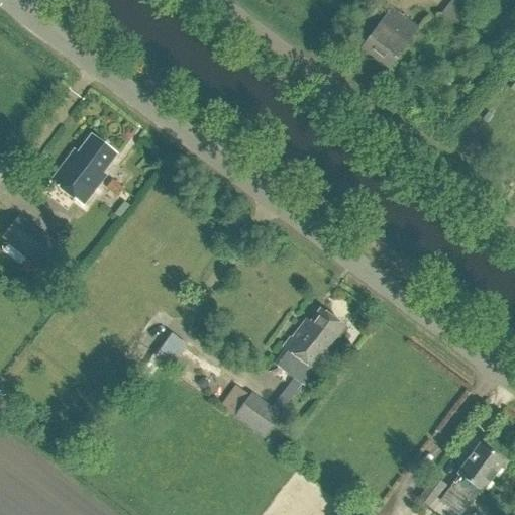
[(451,0),(442,12),(459,24),(462,27),(470,18),(483,2),(480,0),(451,0)]
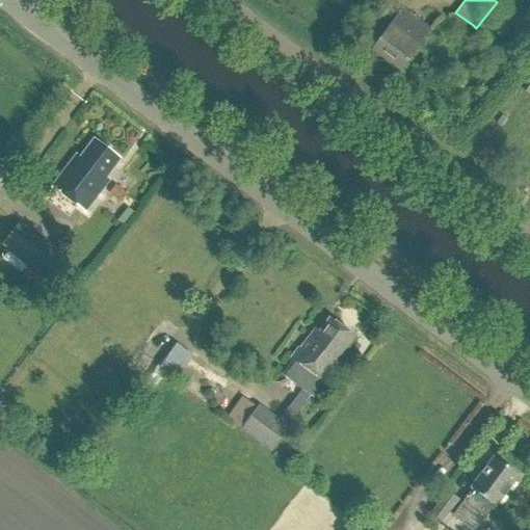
[(406,8),(400,17),(398,16),(373,49),(400,70),(420,43),(419,43),(431,27),(406,8)]
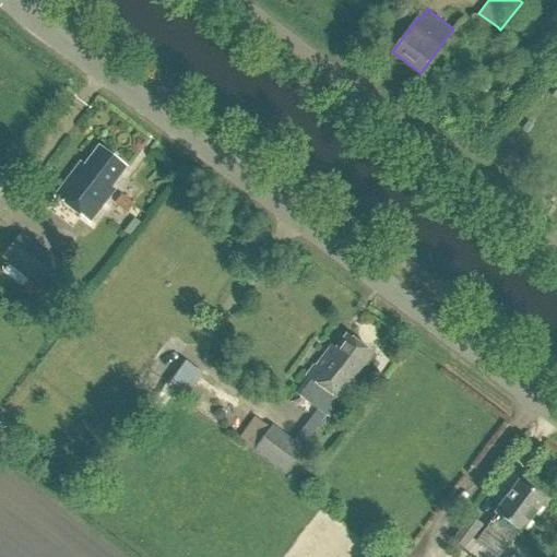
[(85,165),(82,162),(57,194),(91,221),(116,188),(111,185),(127,165),(101,145),(85,165)]
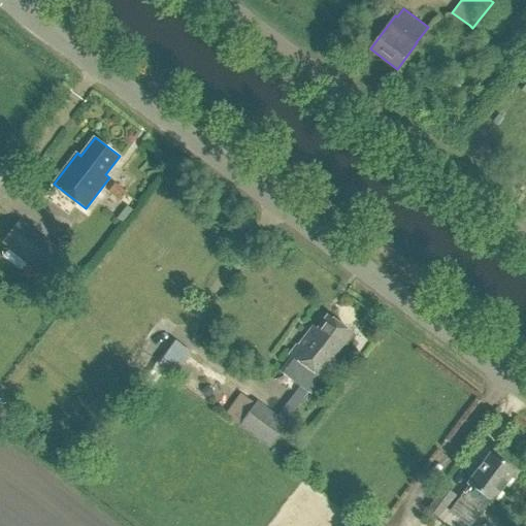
[(0,205),(13,186),(0,176),(0,205)]
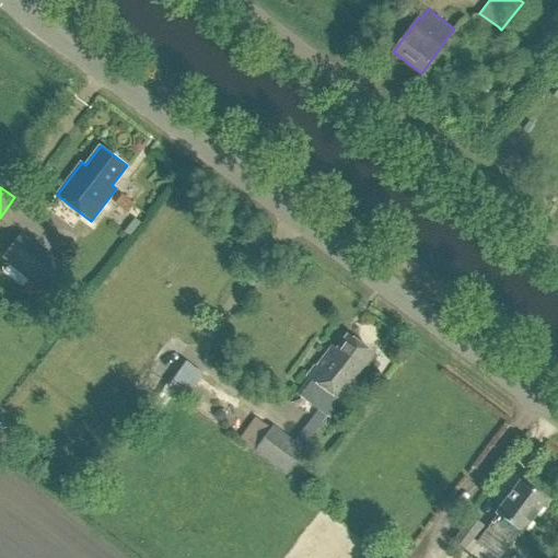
[(137,204),(123,193),(115,202),(129,212),(137,204)]
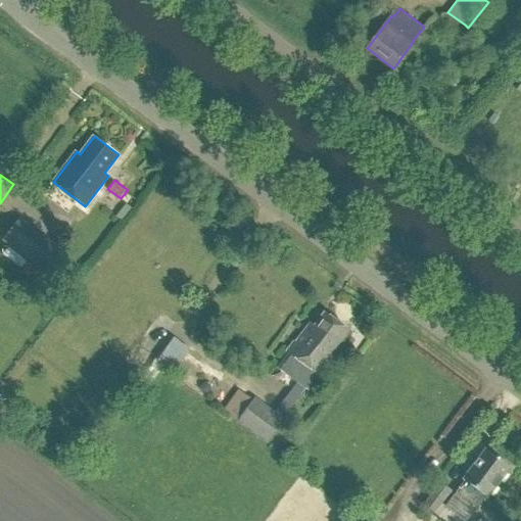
[(57,243),(20,214),(2,236),(30,256),(20,267),(29,274),(38,263),(40,265),(57,243)]
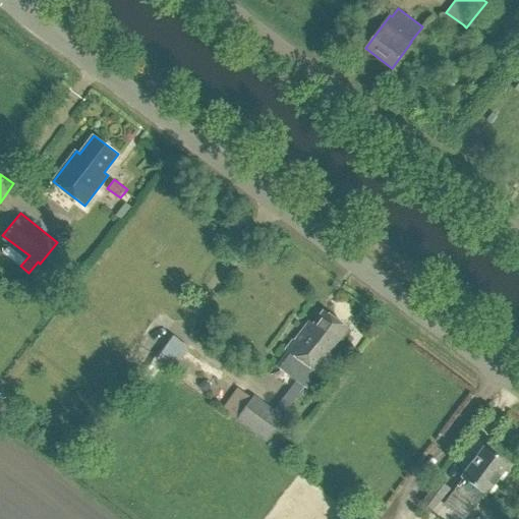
[(287,349),(319,372),(340,346),(335,343),(346,328),(324,310),(313,324),(310,321),(295,340),(294,339),(287,349)]
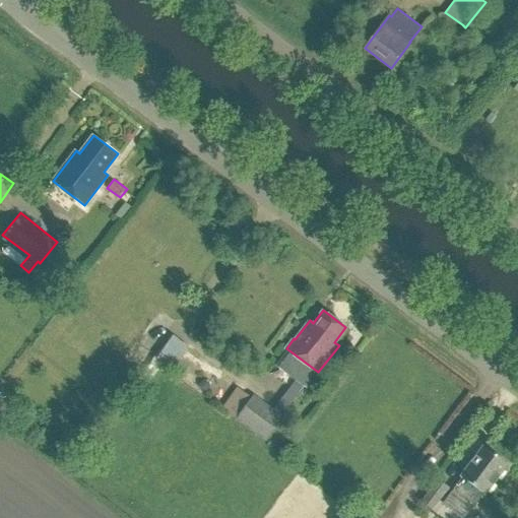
[(171,332),(153,355),(171,368),(188,344),(171,332)]
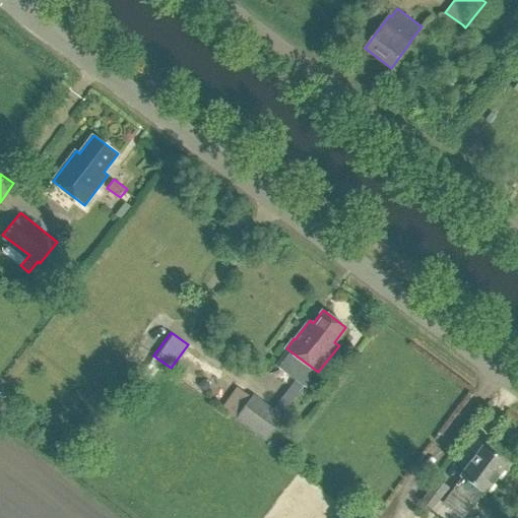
[(222,406),(236,416),(266,440),(283,416),(254,394),(252,397),(238,386),(222,406)]
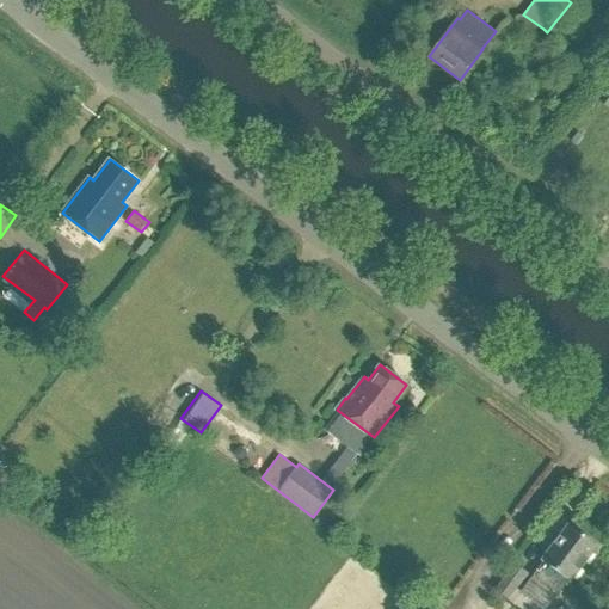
[(542,558),(545,560),(534,574),(558,592),(568,578),(570,579),(596,545),(568,523),(542,558)]
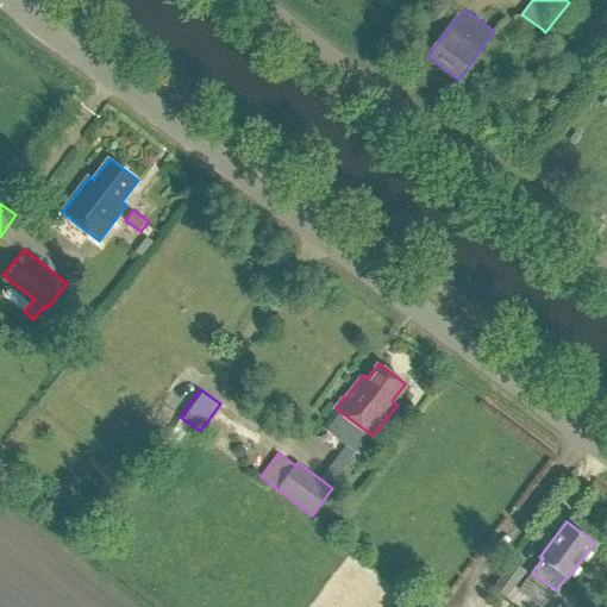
[(494,586),(507,596),(527,569),(514,559),(494,586)]
